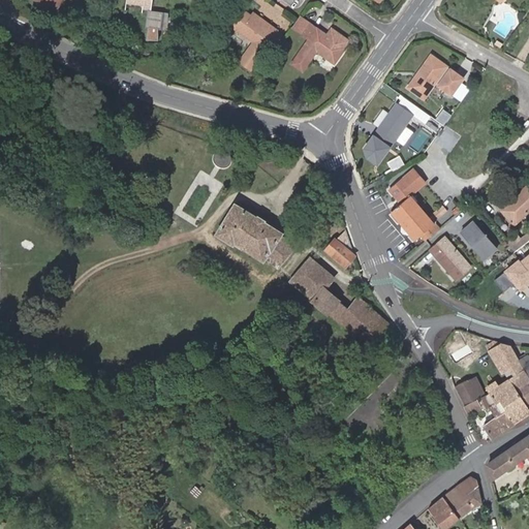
[(126,0),(126,2),(143,4),(143,8),(151,9),(152,0),(126,0)]
